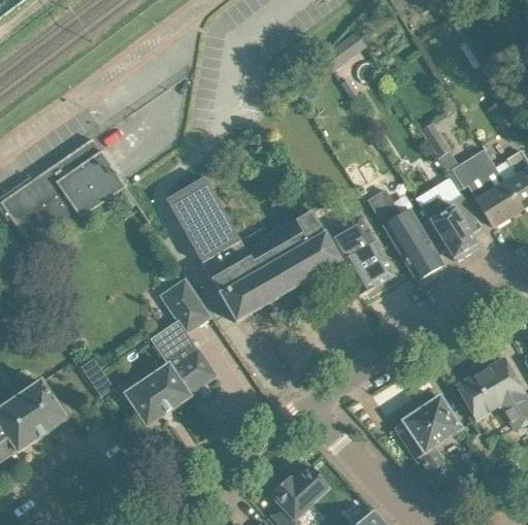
[(341,38),(322,53),(331,65),(351,51),(341,38)]
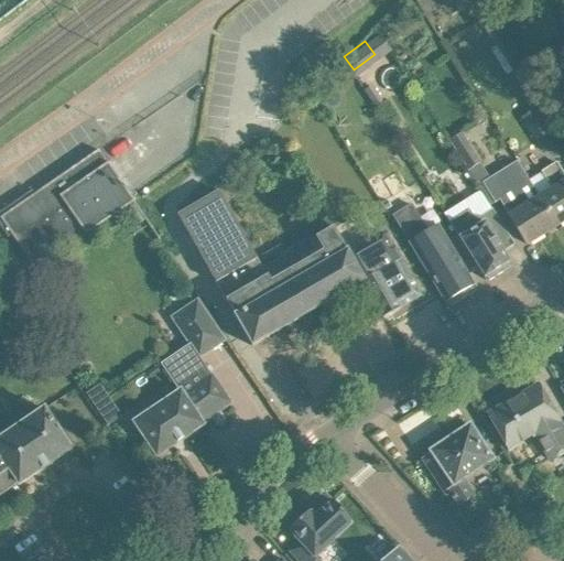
[(414,82),(421,77),(415,69),(409,73),(414,82)]
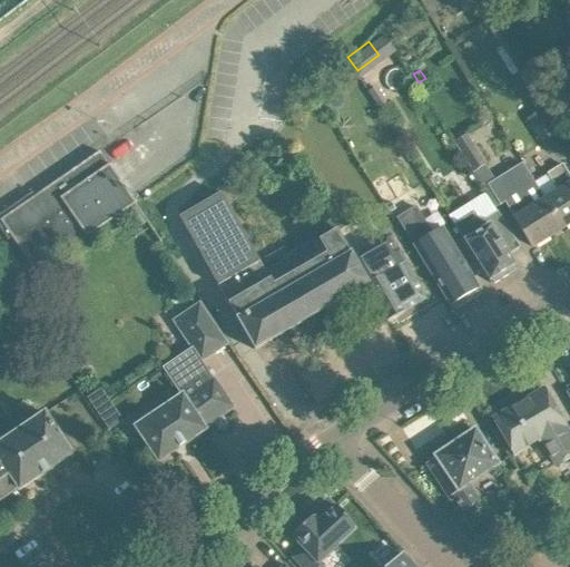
[(526,116),(550,152),(563,142),(539,107),(526,116)]
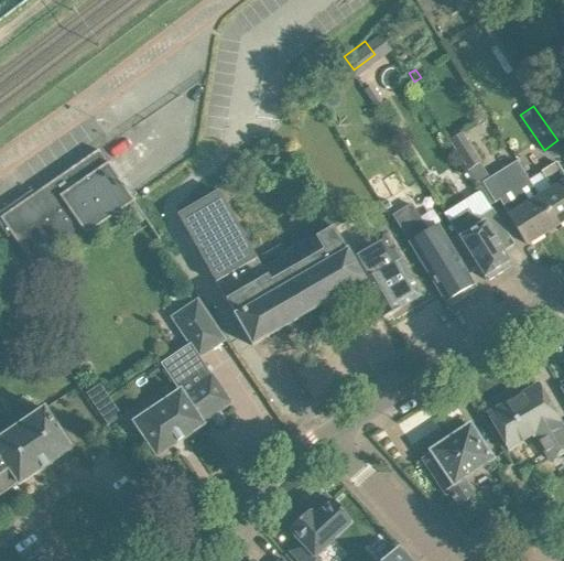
[(468,168),(481,160),(462,129),(448,138),(468,168)]
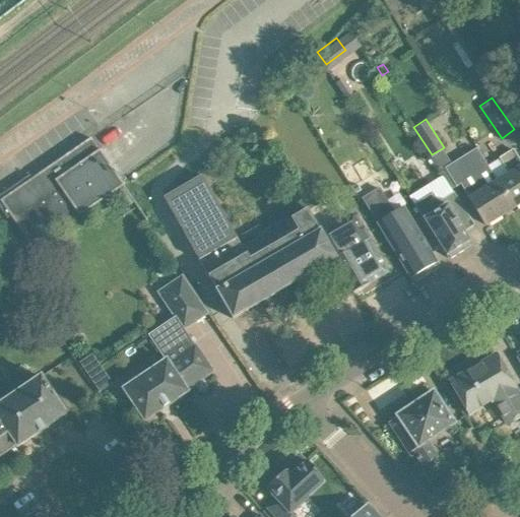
[(123,184),(124,183),(90,135),(23,182),(20,178),(0,192),(0,205),(7,216),(10,213),(12,215),(14,213),(18,220),(16,221),(33,246),(113,190),(123,184)]
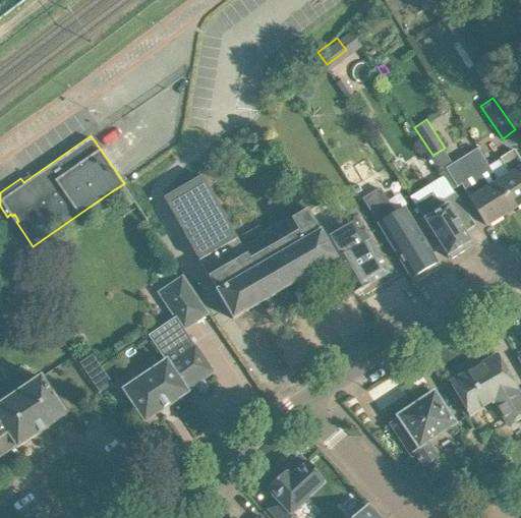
[(476,147),(446,166),(457,184),(461,181),(471,197),(486,223),(513,206),(498,180),(476,147)]
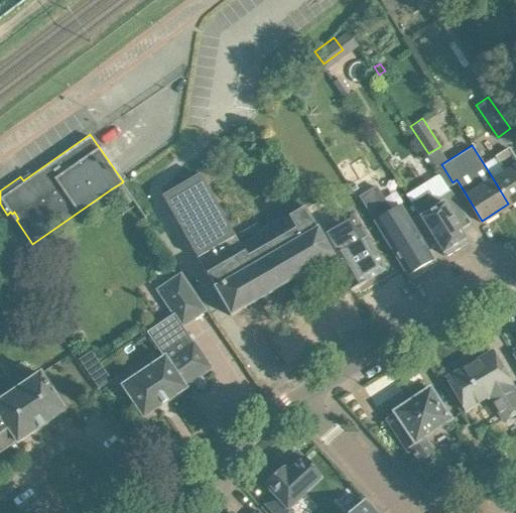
[(505,171),(493,178),(508,204),(515,199),(515,158),(508,146),(495,155),(505,171)]
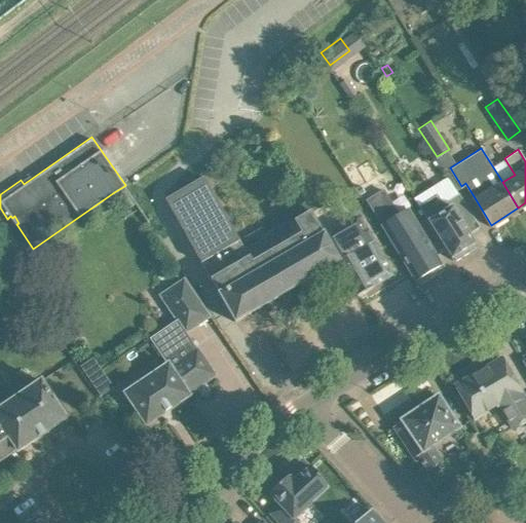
[(321,231),(322,230),(309,211),(294,220),(301,232),(296,235),(287,220),(261,235),(262,237),(243,248),(202,177),(164,198),(235,320),(338,260),(321,231)]
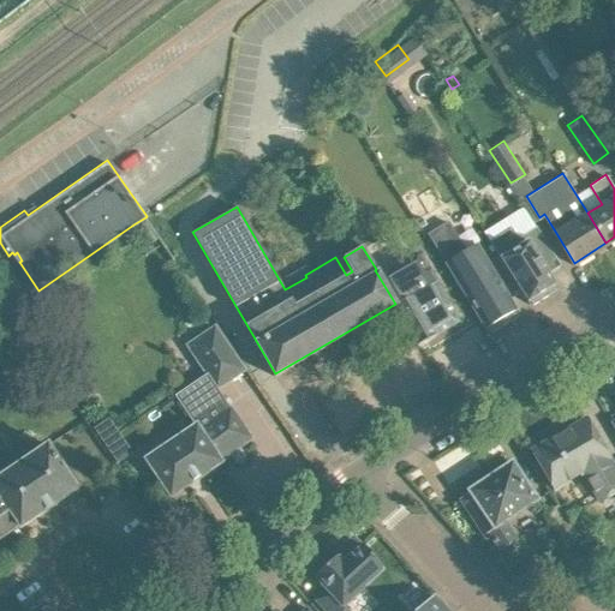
[(145,217),(133,225),(147,244),(157,237),(145,217)]
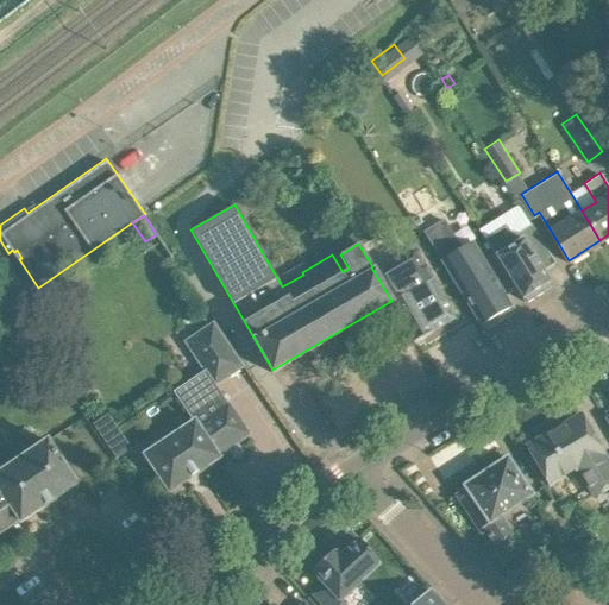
[(424,229),(482,322),(510,304),(470,238),(459,245),(441,218),(424,229)]
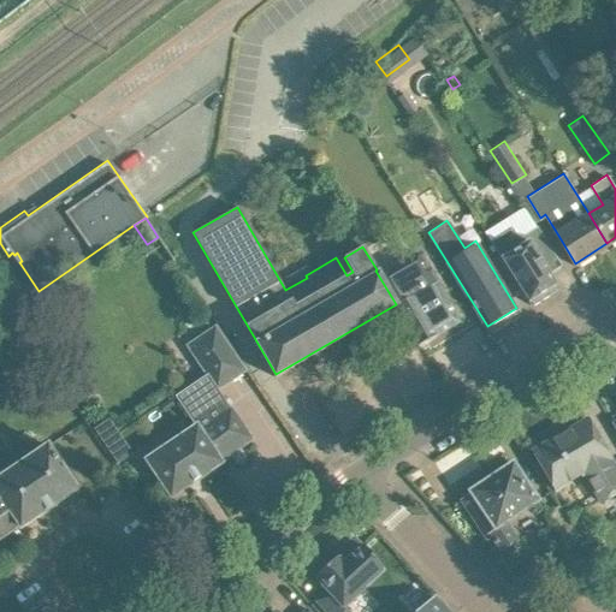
[(513,226),(490,239),(528,301),(532,298),(534,303),(549,293),(546,290),(557,283),(550,271),(548,267),(549,259),(556,254),(538,225),(537,225),(525,232),(515,231),(513,226)]
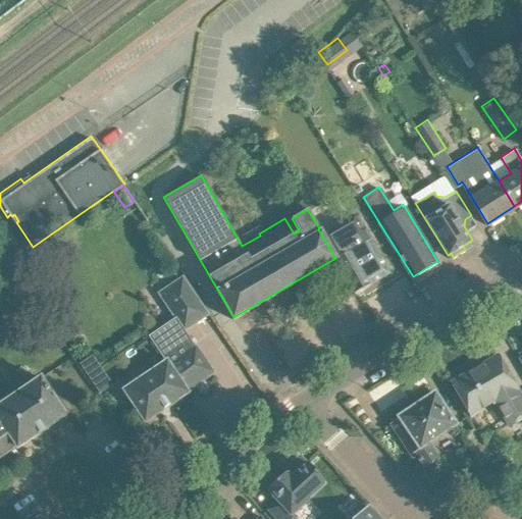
[(330,222),(319,228),(318,229),(335,258),(355,292),(370,283),(369,282),(388,271),(378,254),(369,239),(362,227),(348,236),(355,248),(351,250),(351,249),(347,251),(330,222)]
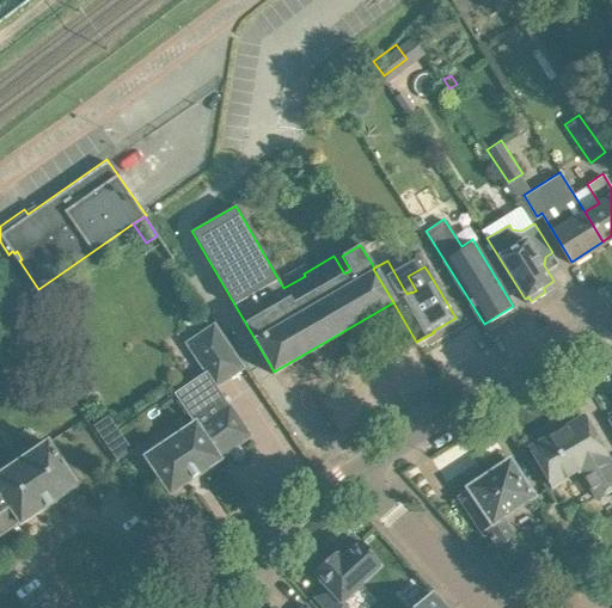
[(230,344),(221,331),(194,349),(202,362),(230,344)]
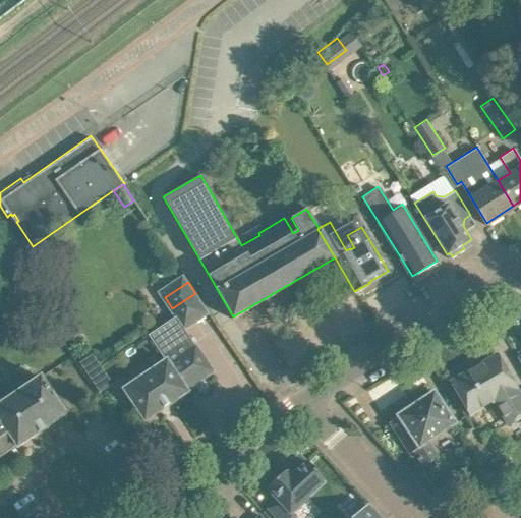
[(167,358),(123,387),(145,419),(188,390),(186,387),(213,369),(176,314),(150,332),(167,358)]
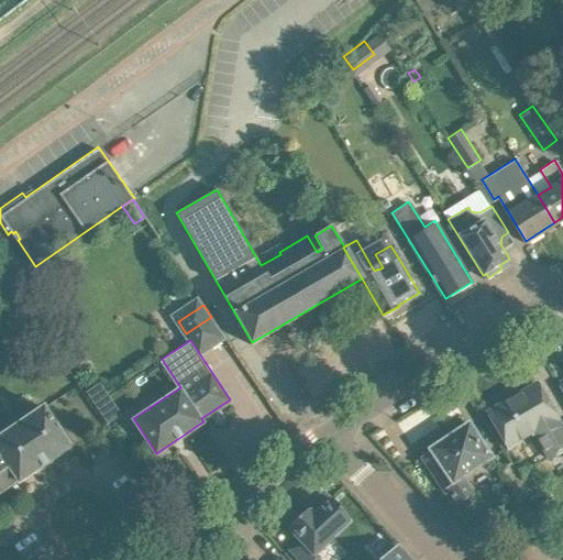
[(508,447),(536,430),(551,457),(562,449),(562,427),(537,383),(487,412),(508,447)]
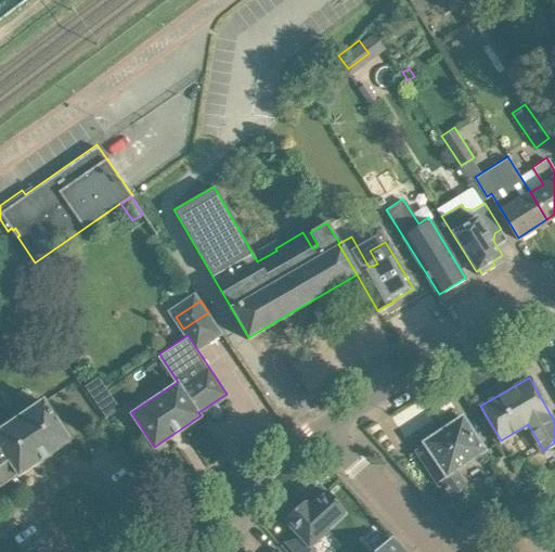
[(0,428),(0,449),(16,473),(17,475),(69,439),(43,400),(0,428)]
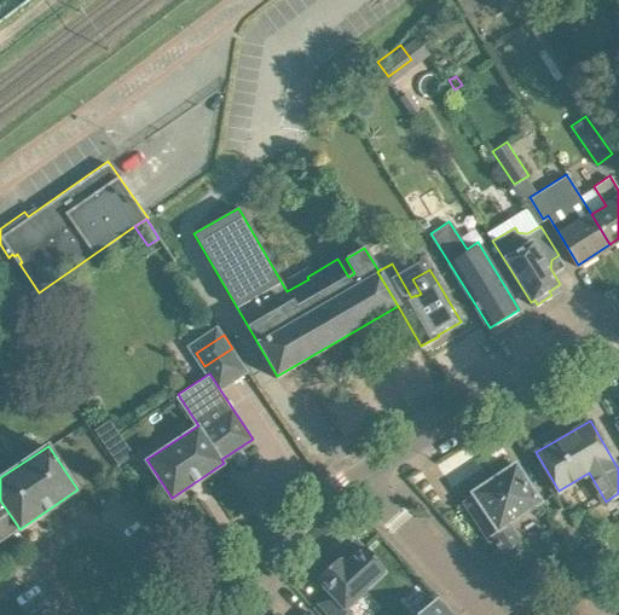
[(474,494),(463,502),(490,540),(493,538),(503,552),(521,540),(509,522),(541,500),(515,464),(473,492),(474,494)]
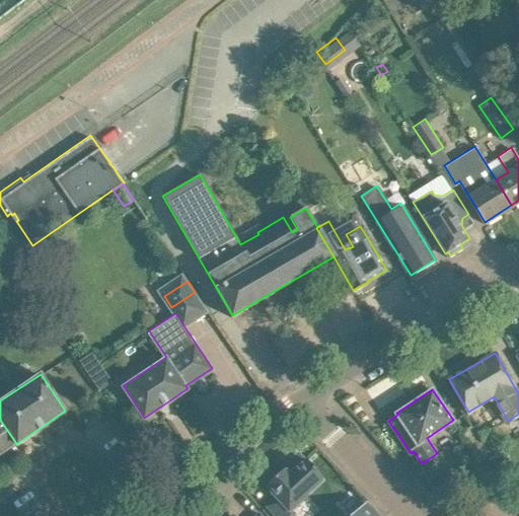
[(0,452),(15,442),(0,420),(0,452)]
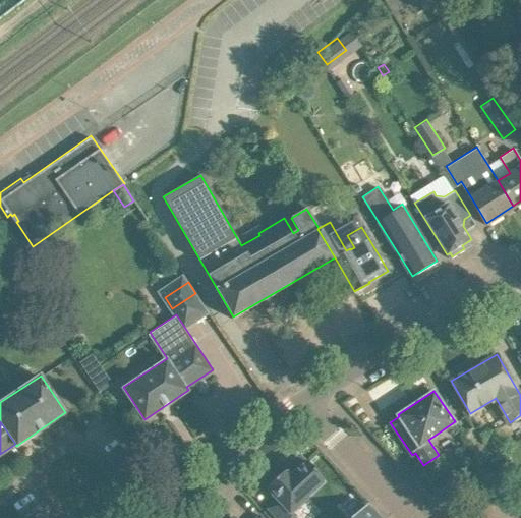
[(290,475),(285,470),(267,486),(277,497),(267,507),(277,517),(297,517),(298,517),(292,512),(309,496),(307,495),(325,479),(306,460),(290,475)]
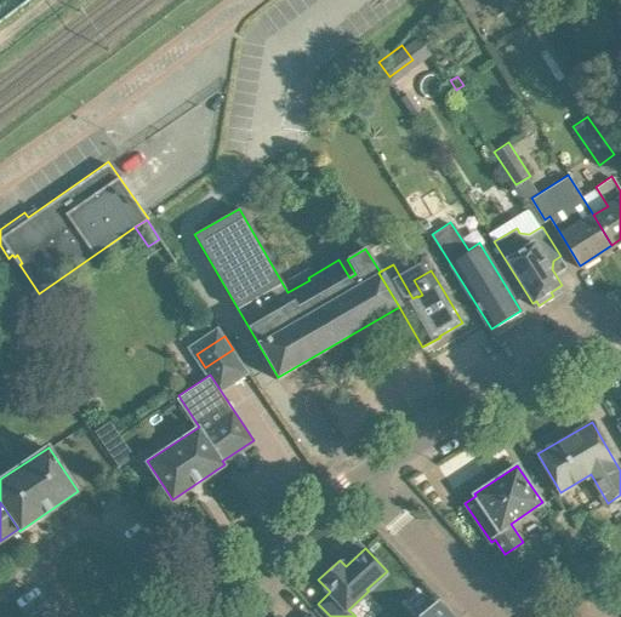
[(417,616),(453,616),(437,600),(417,616)]
